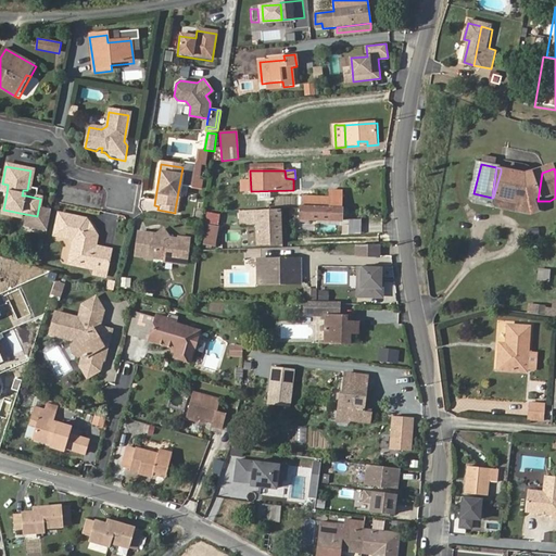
[(512,207),(517,176),(501,172),(493,198),(497,203),(512,207)]
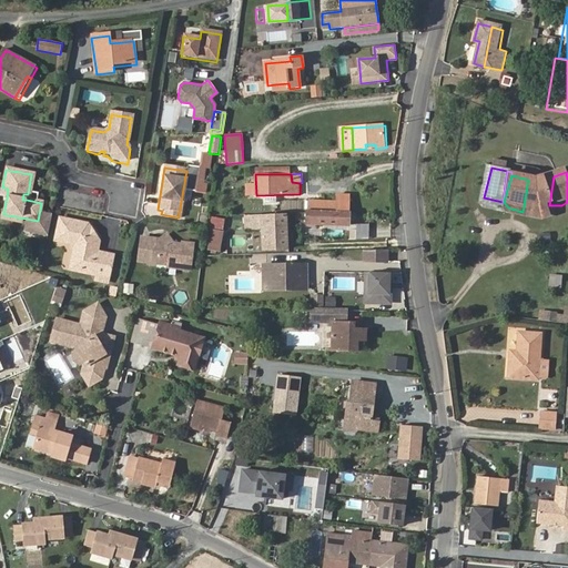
[(538,182),(528,180),(523,212),(525,212),(527,221),(541,225),(546,224),(547,220),(549,208),(548,205),(549,205),(554,176),(538,182)]
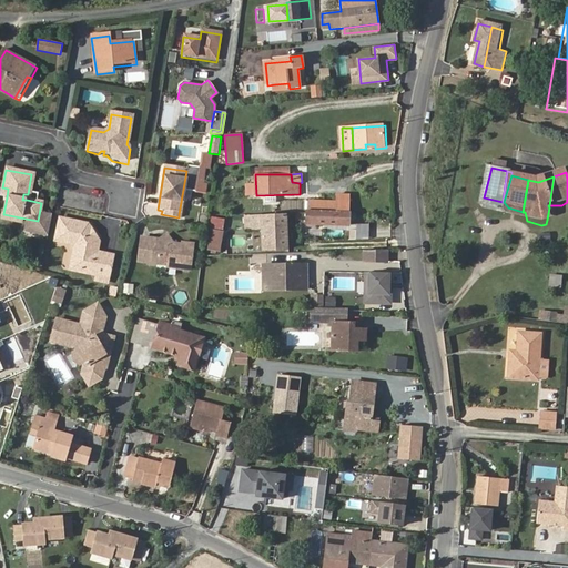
[(310,200),(310,211),(350,213),(351,203),(350,195),(337,195),(336,202),(310,200)]
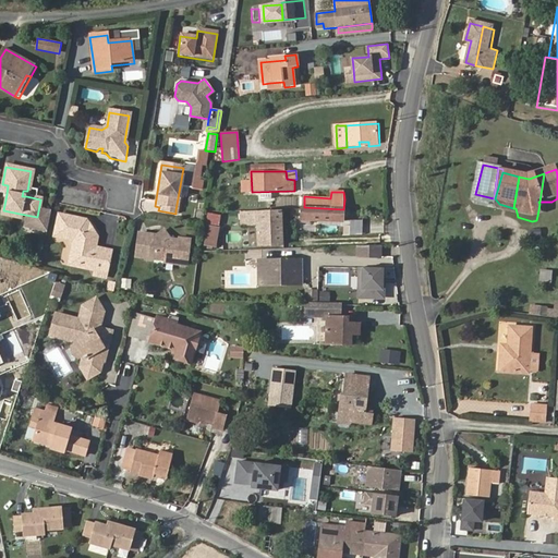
[(512,216),(513,208),(499,204),(497,211),(512,216)]
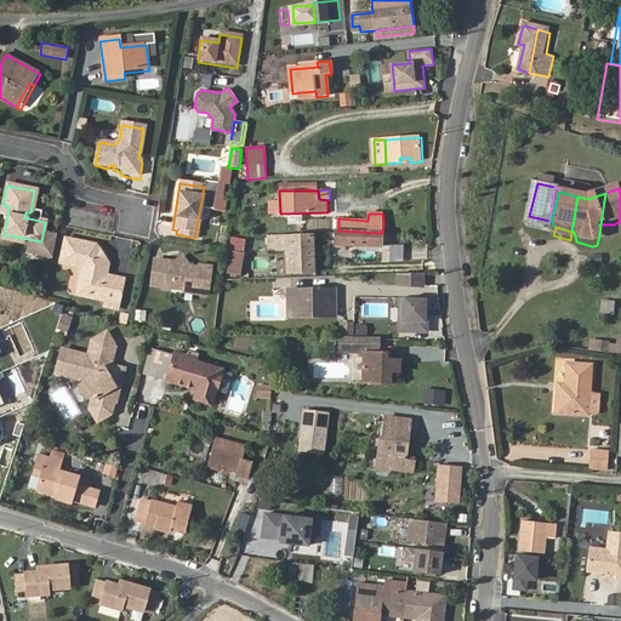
[(335,231),(335,233),(335,245),(382,248),(382,233),(339,231),(335,231)]
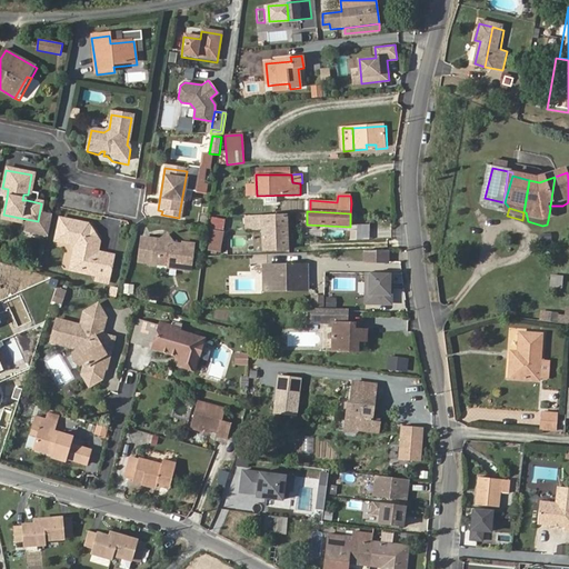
[(207,227),(208,215),(200,213),(198,226),(207,227)]
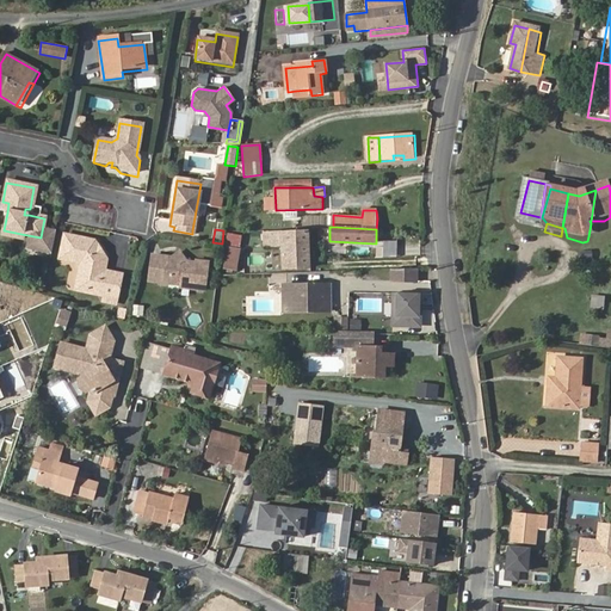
[(309,230),(263,232),(264,246),(281,246),(283,269),(312,267),(309,230)]
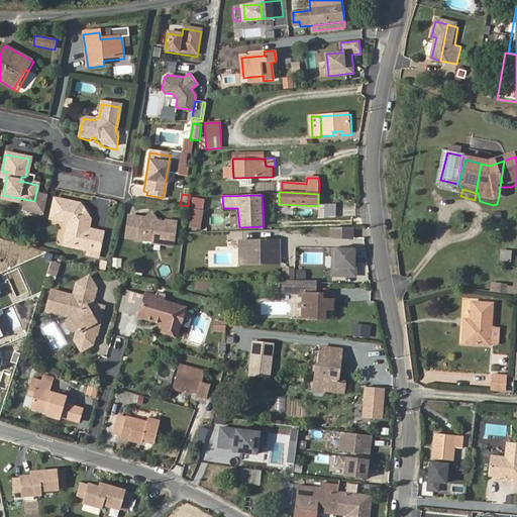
[(195,207),(203,207),(203,199),(195,198),(195,207)]
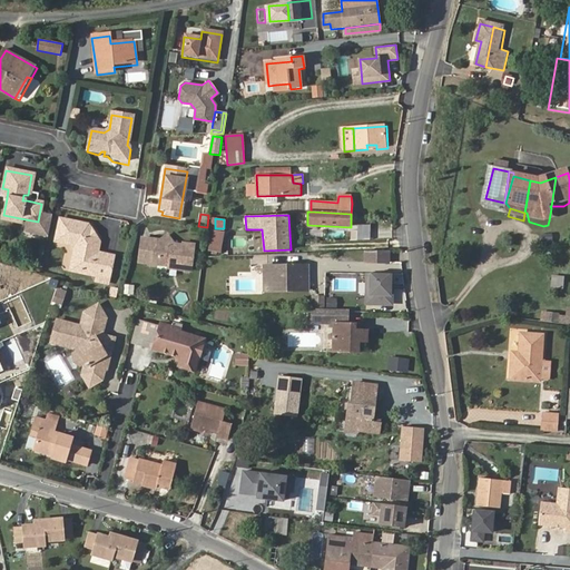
[(91,231),(64,225),(58,247),(78,253),(72,273),(99,279),(98,285),(109,287),(110,283),(115,262),(96,257),(99,245),(91,231)]
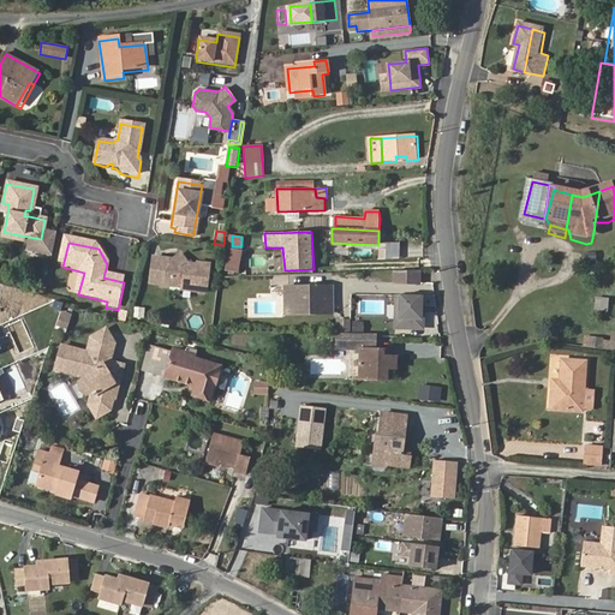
[(242,251),(230,250),(226,269),(238,272),(242,251)]
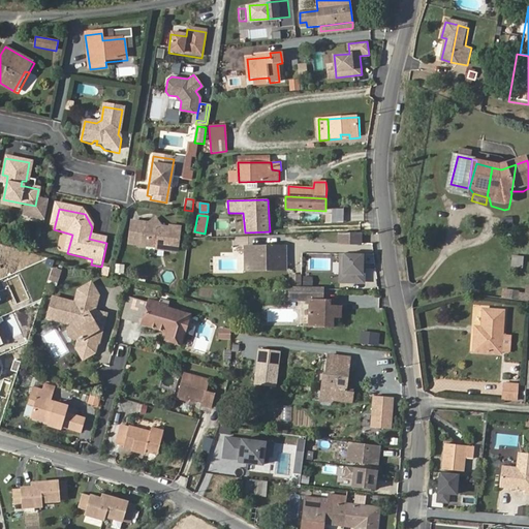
[(126,242),(134,244),(138,222),(130,221),(126,242)]
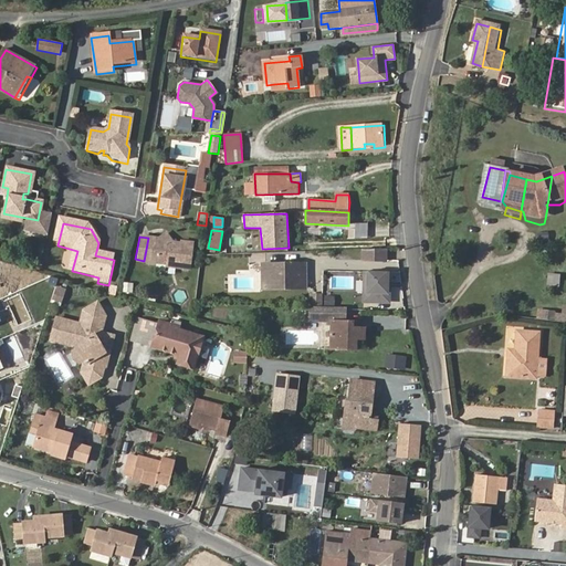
[(148,238),(144,261),(164,264),(163,265),(188,270),(192,242),(181,241),(180,243),(168,242),(165,237),(159,240),(148,238)]
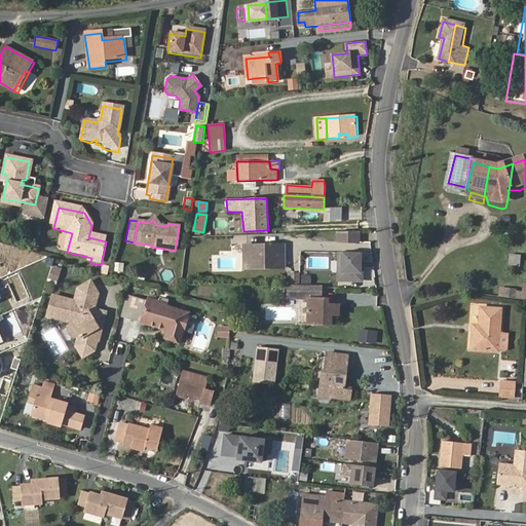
[(359,242),(359,231),(337,232),(337,243),(359,242)]
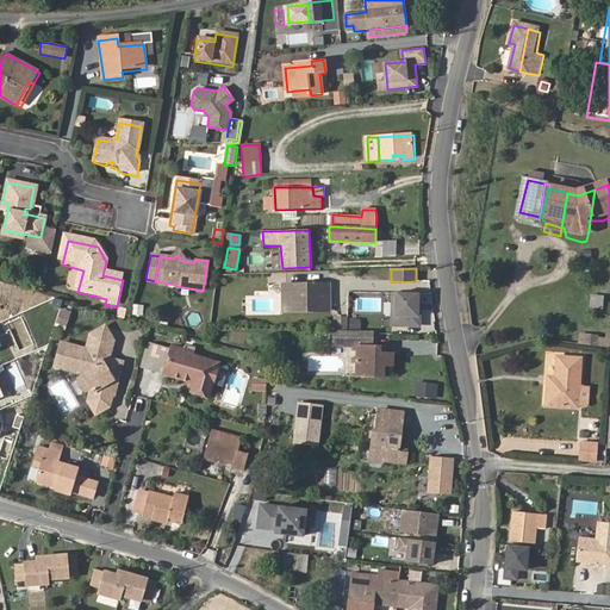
[(284,285),(284,311),(327,311),(327,285),(284,285)]
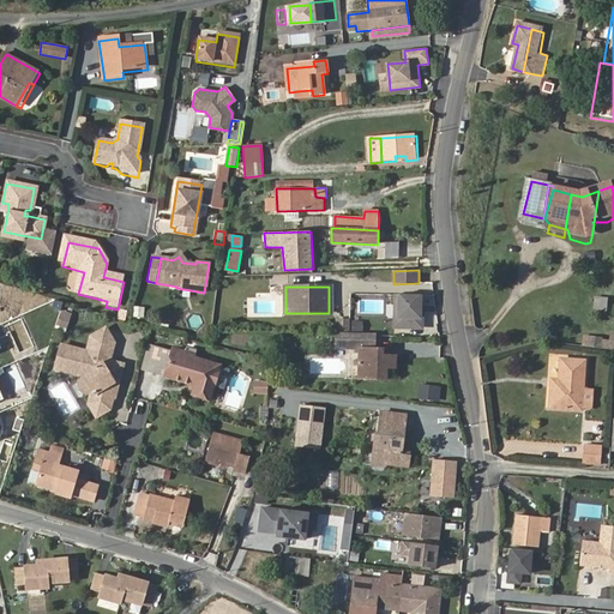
[(422,329),(422,311),(420,311),(420,305),(420,295),(395,295),(395,327),(422,329)]
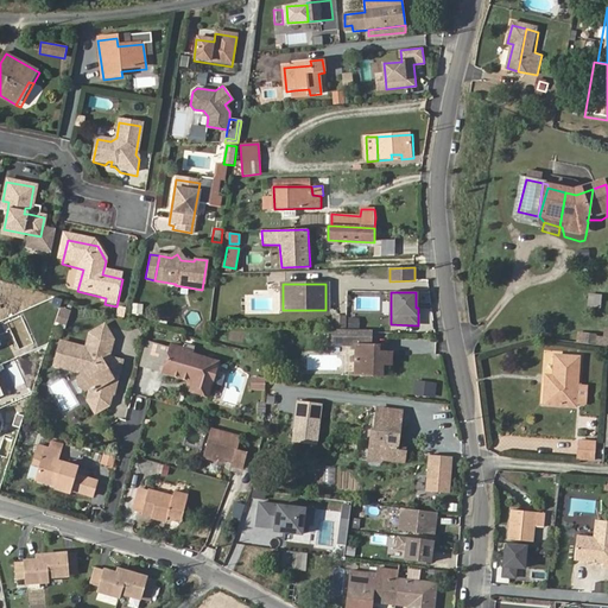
[(601,296),(589,295),(588,308),(600,309),(601,296)]
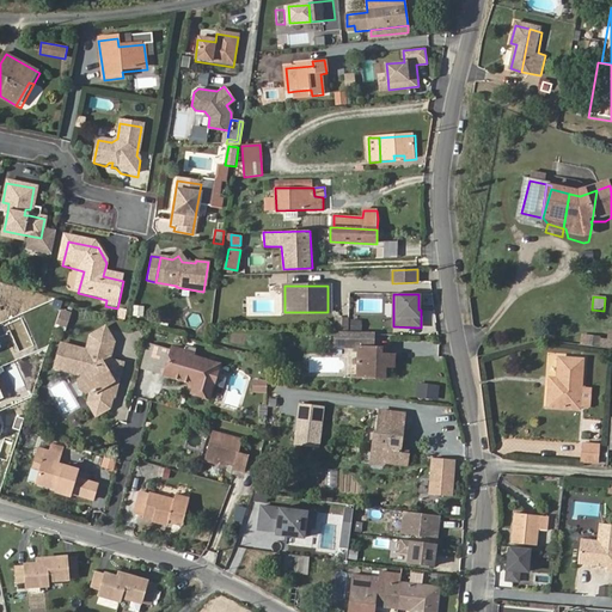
[(144,317),(145,306),(135,305),(135,316),(144,317)]
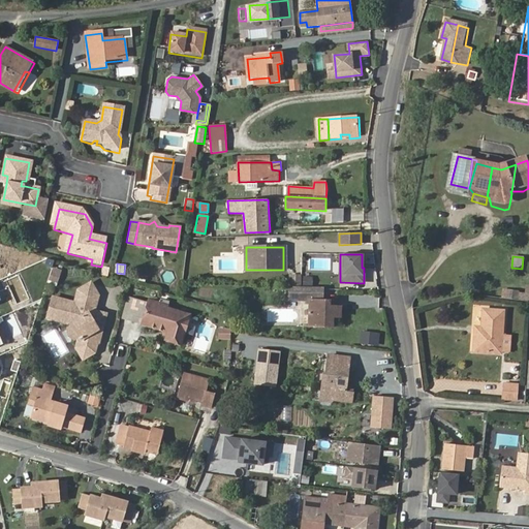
[(63,274),(54,271),(52,278),(60,281),(63,274)]
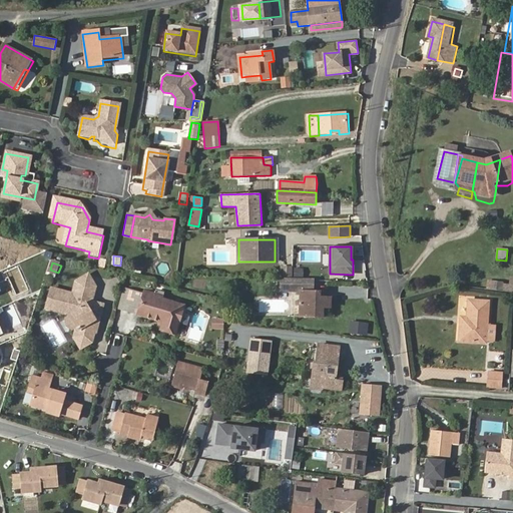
[(283,270),(282,280),(313,282),(313,269),(310,268),(310,272),(283,270)]
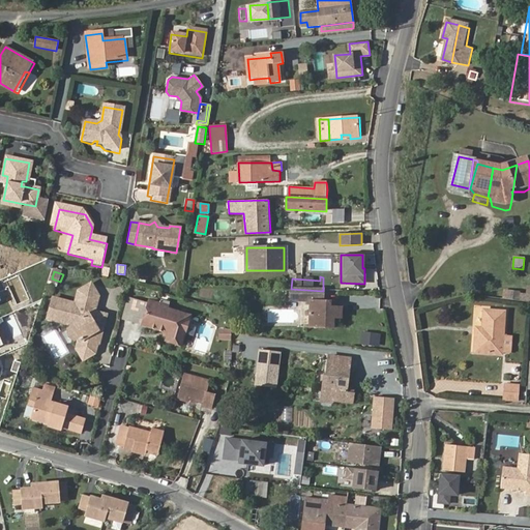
[(529,300),(529,284),(528,284),(527,291),(503,289),(503,297),(529,300)]
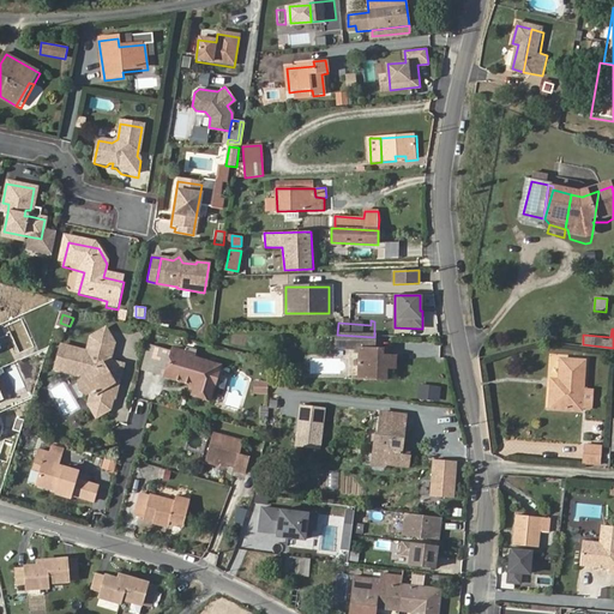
[(104,330),(90,337),(112,342),(104,330)]
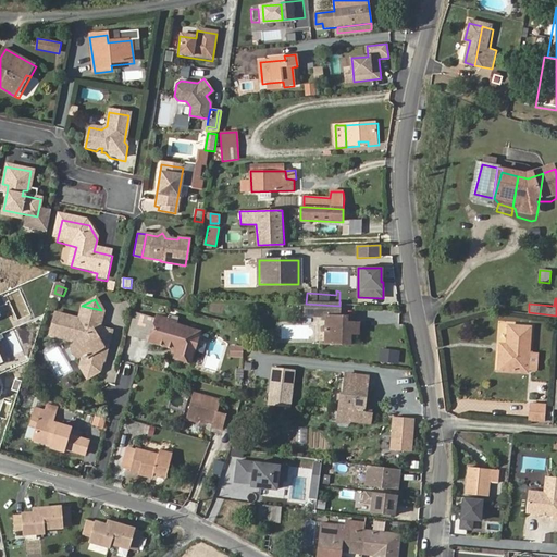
[(339,306),(306,304),(306,316),(326,316),(325,344),(350,346),(351,334),(357,335),(358,324),(351,324),(346,323),(347,318),(339,318),(339,306)]
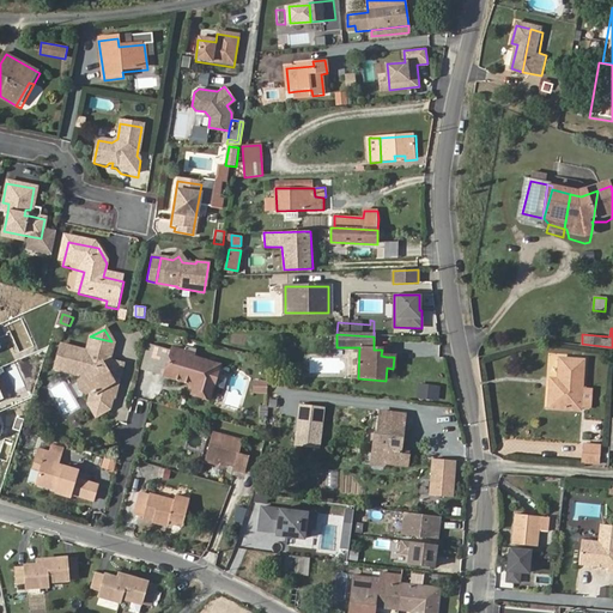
[(110,396),(113,387),(115,388),(121,364),(107,360),(111,341),(90,337),(86,352),(60,345),(54,369),(79,376),(80,378),(90,392),(93,398),(87,402),(96,414),(108,407),(110,396)]
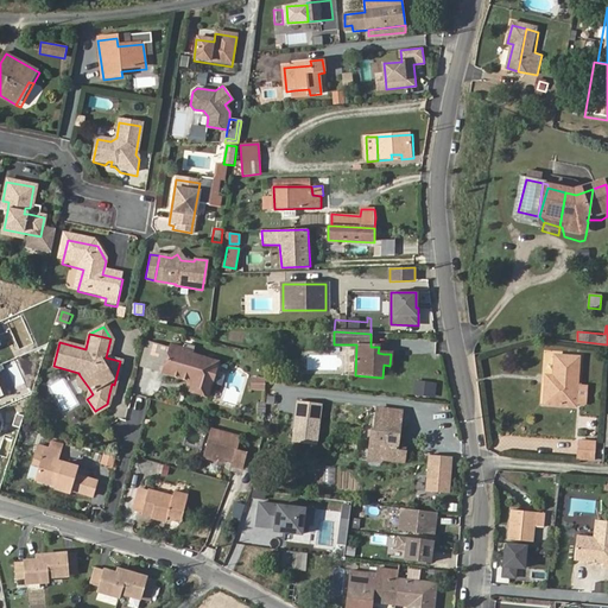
[(162,371),(168,347),(144,341),(138,365),(162,371)]
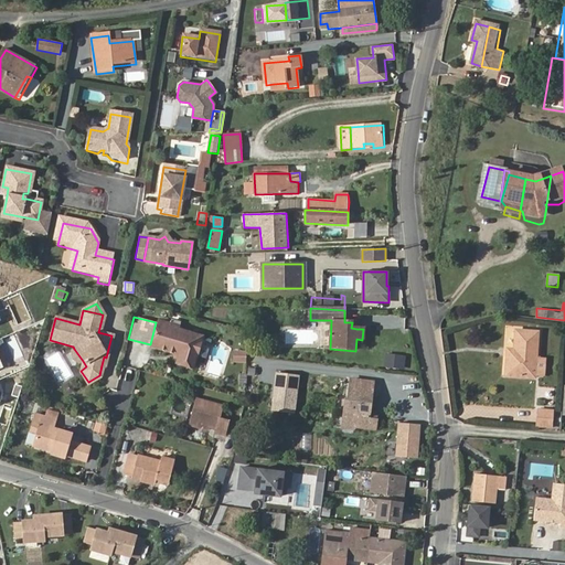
[(192,365),(201,336),(177,328),(178,324),(156,320),(156,322),(150,344),(178,352),(176,361),(192,365)]
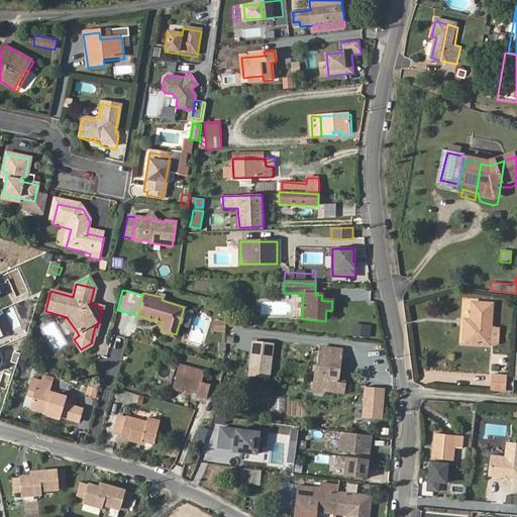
[(480,304),(477,320),(476,326),(468,326),(467,345),(493,347),(497,306),(480,304)]
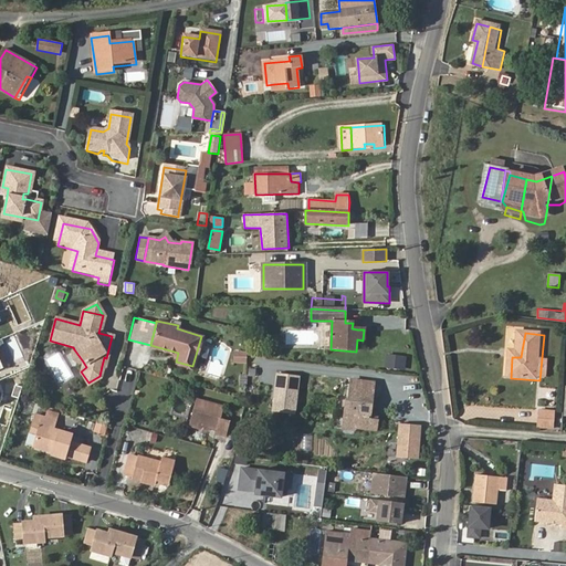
[(83,362),(74,349),(69,353),(76,365),(83,362)]
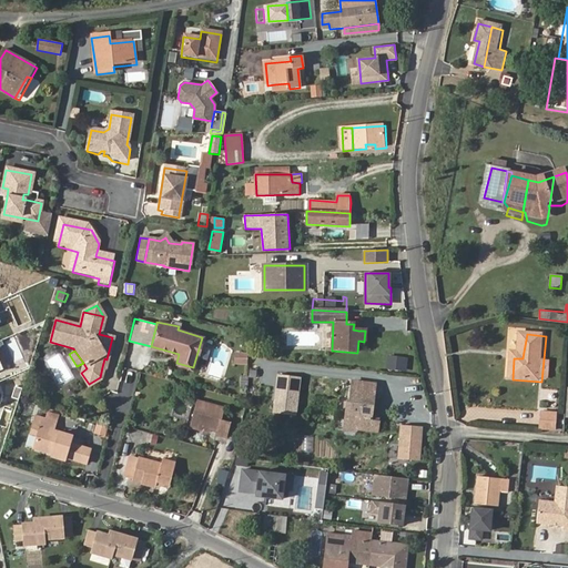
[(247,364),(247,354),(235,354),(235,364),(247,364)]
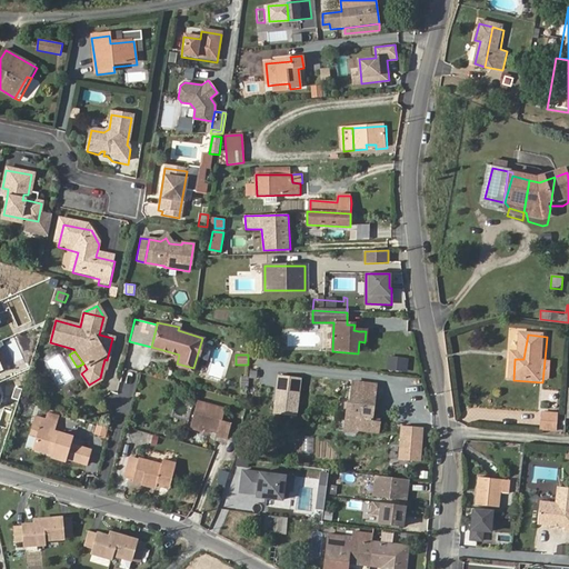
[(402,372),(403,360),(393,358),(391,371),(402,372)]
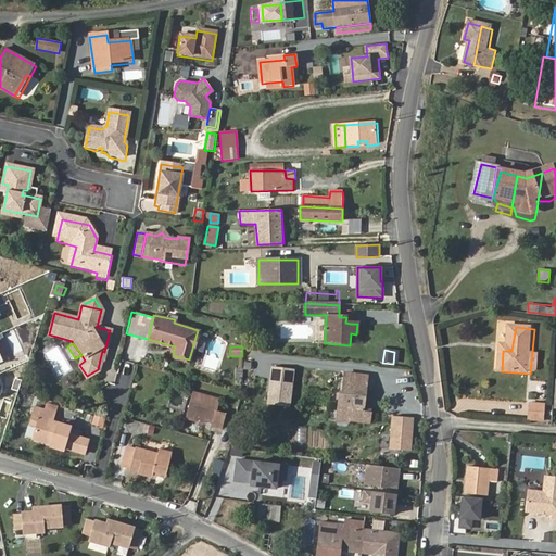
[(297,369),(272,366),(266,405),(291,408),(297,369)]
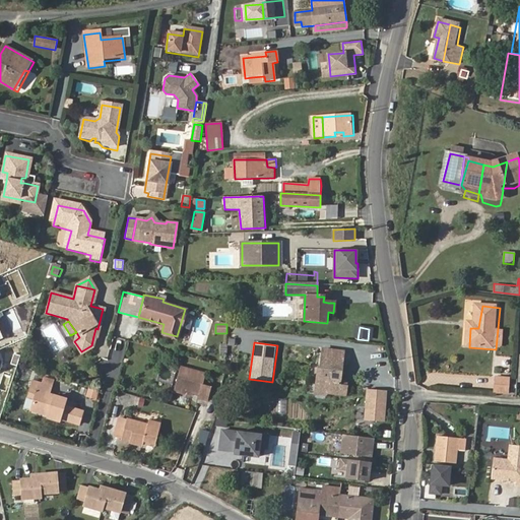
[(343,351),(322,349),(318,383),(313,383),(312,390),(316,396),(326,397),(329,395),(345,397),(346,387),(346,384),(339,383),(343,351)]
